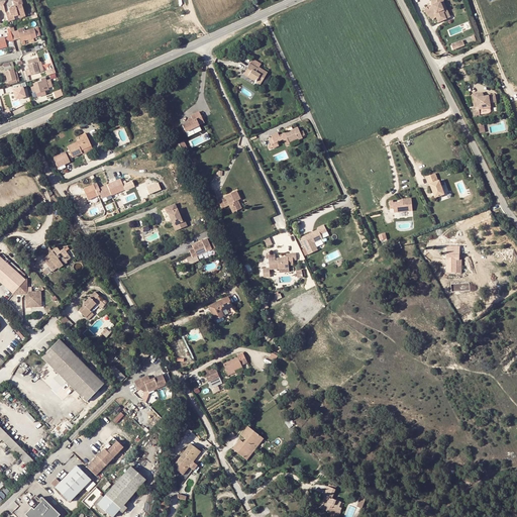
[(17,13),(23,11),(21,0),(12,0),(14,3),(14,4),(10,5),(8,6),(9,9),(4,10),(7,18),(14,17),(13,14),(17,13)]
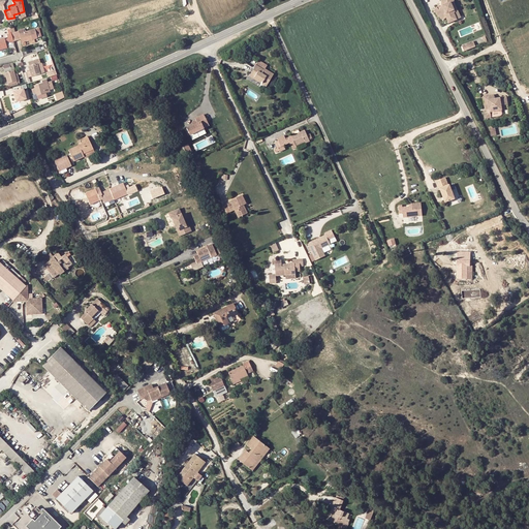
[(455,18),(446,0),(437,0),(438,4),(435,7),(432,11),(440,18),(443,17),(445,22),(455,18)]
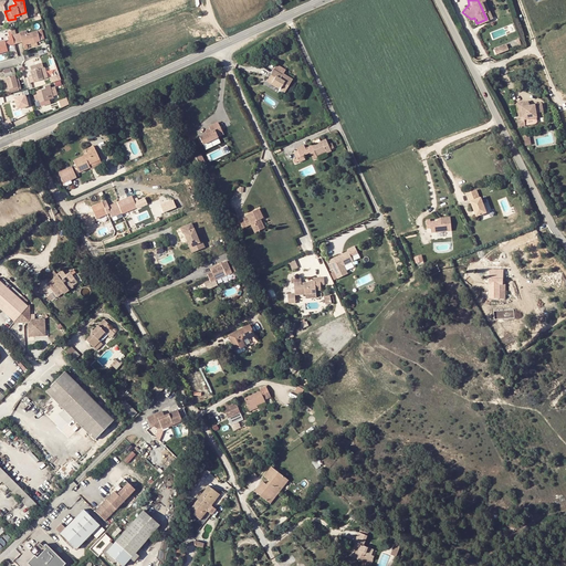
[(478,0),(486,19),(490,18),(482,0),(478,0)]
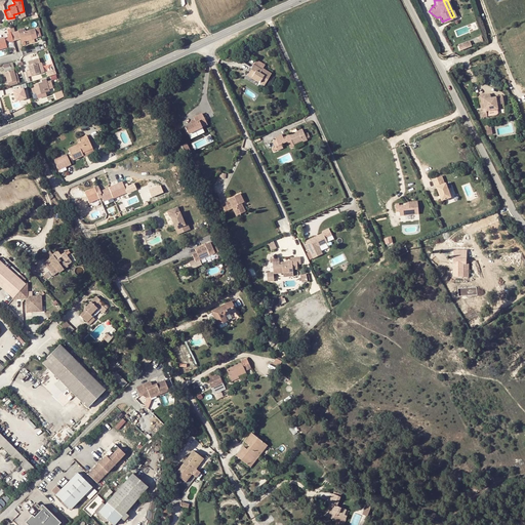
[(37,35),(41,34),(38,25),(34,26),(29,28),(29,30),(24,31),(23,27),(17,28),(22,43),(25,42),(24,39),(37,35)]
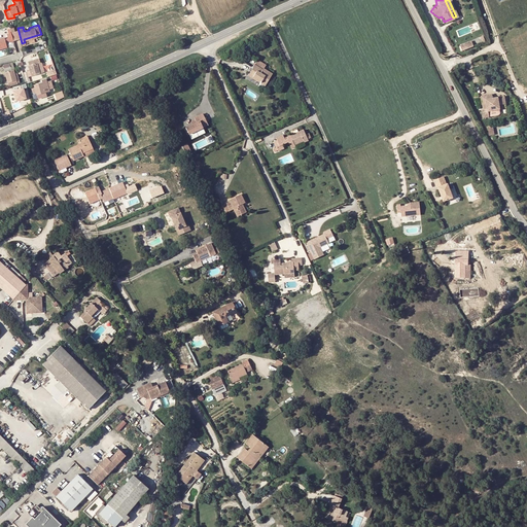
[(0,45),(9,44),(8,40),(4,41),(3,37),(0,37),(0,45)]
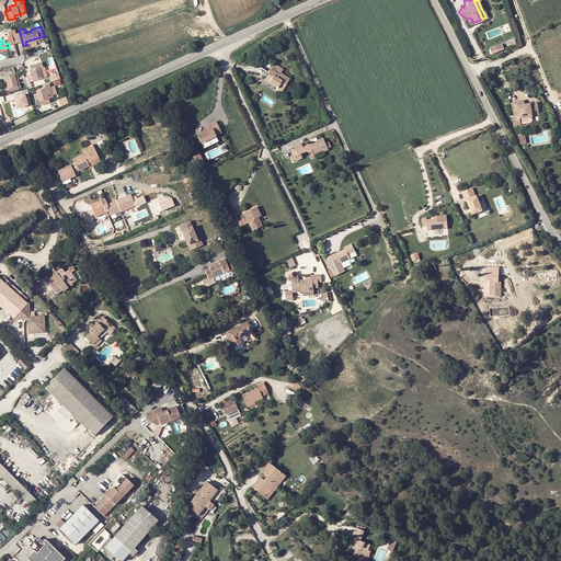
[(489,46),(492,52),(500,47),(497,42),(489,46)]
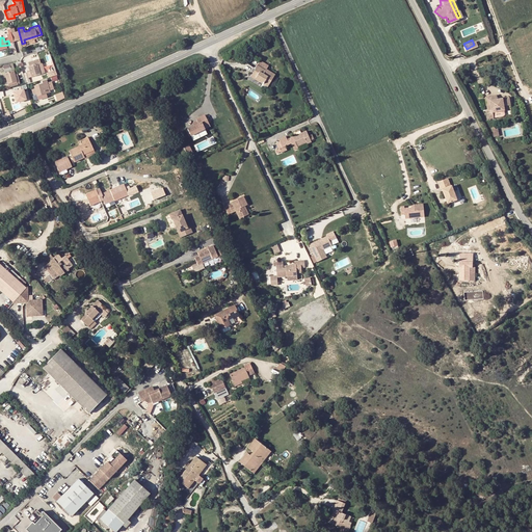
[(29,58),(29,57),(27,57),(29,64),(28,64),(30,74),(40,72),(35,58),(31,59),(31,58),(29,58)]
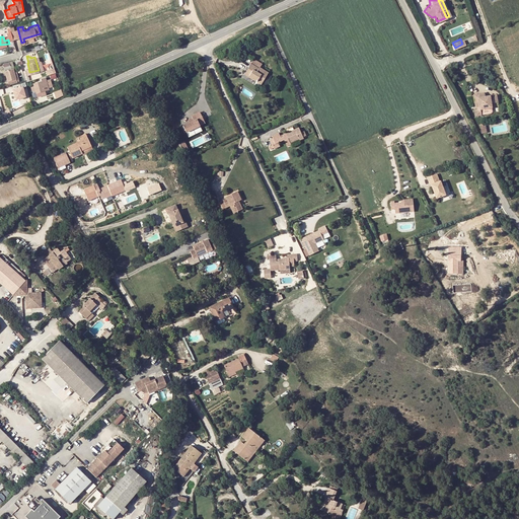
[(260,60),(256,63),(263,69),(264,68),(266,65),(260,60)]
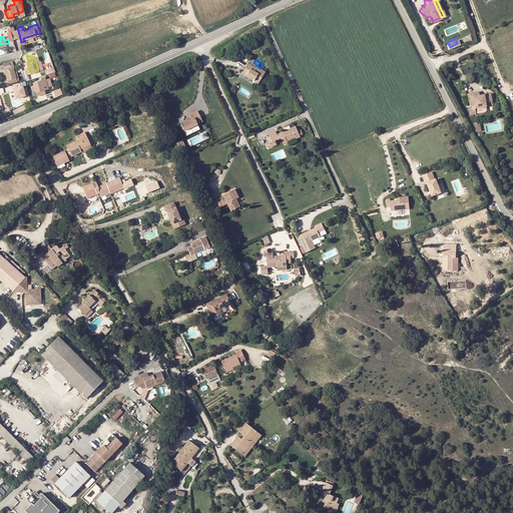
[(11,61),(3,63),(7,81),(18,78),(16,70),(13,70),(11,61)]
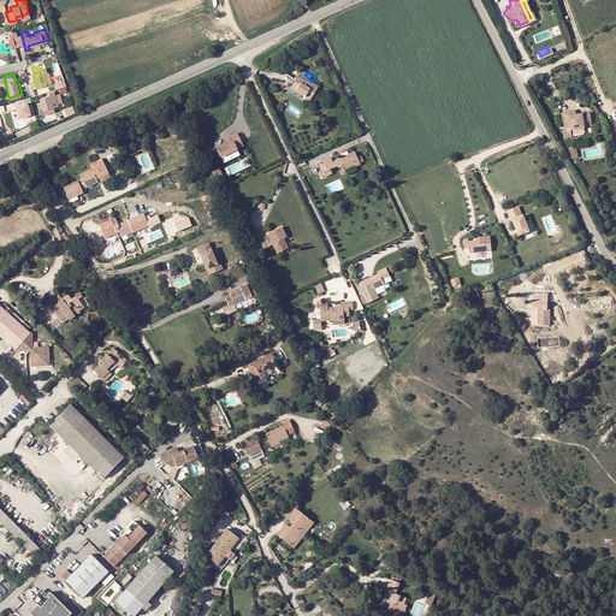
[(297,92),(300,90),(307,96),(306,98),(311,102),(323,89),(313,81),(312,82),(304,75),(294,88),(297,92)]
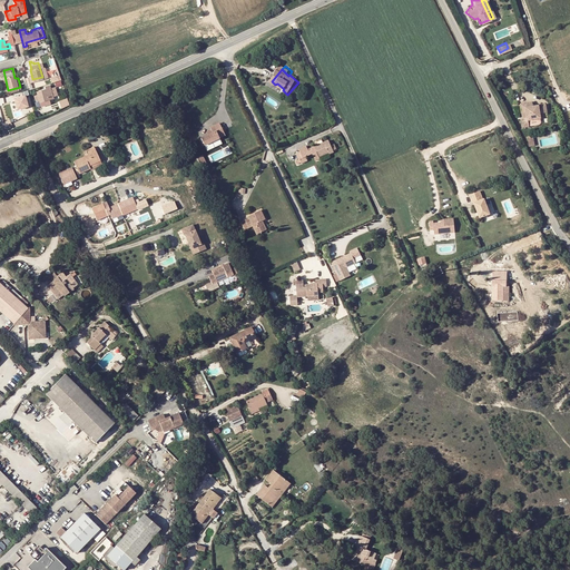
[(45,85),(45,87),(36,90),(36,92),(33,94),(35,98),(38,97),(39,101),(49,98),(48,97),(53,96),(52,95),(57,94),(55,88),(51,89),(50,84),(45,85)]
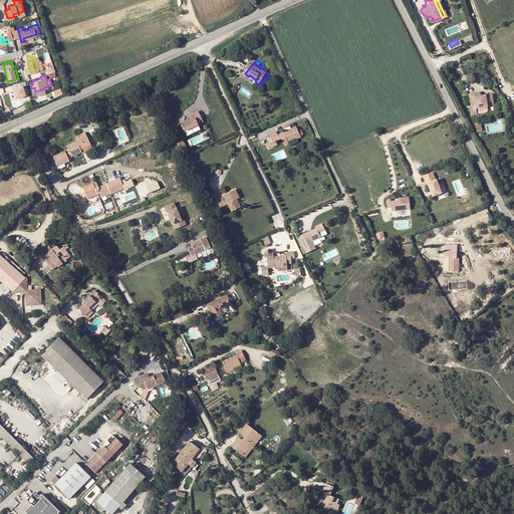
[(23,92),(21,87),(18,88),(16,80),(8,83),(12,97),(20,95),(20,93),(23,92)]
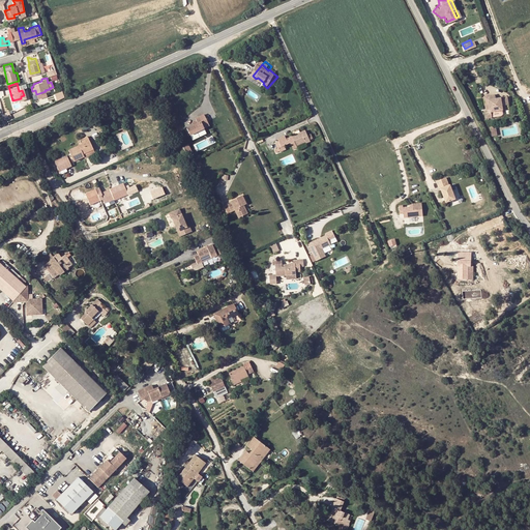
[(58,99),(65,97),(63,91),(56,93),(58,99)]
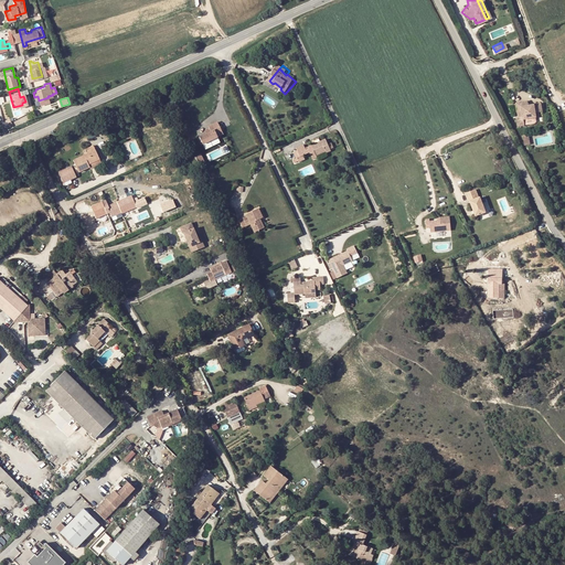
[(522,127),(522,120),(542,117),(540,105),(526,107),(522,108),(521,103),(514,104),(516,118),(515,119),(516,128),(522,127)]
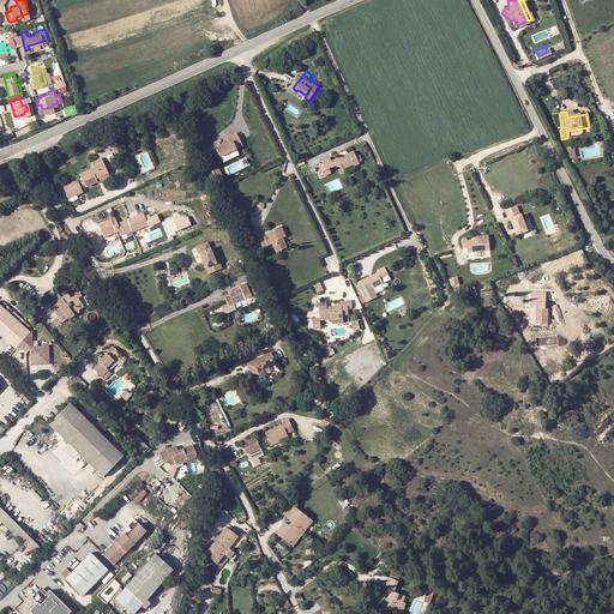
[(227,136),(228,139),(228,140),(223,143),(216,146),(220,155),(236,146),(233,139),(239,137),(236,131),(227,136)]
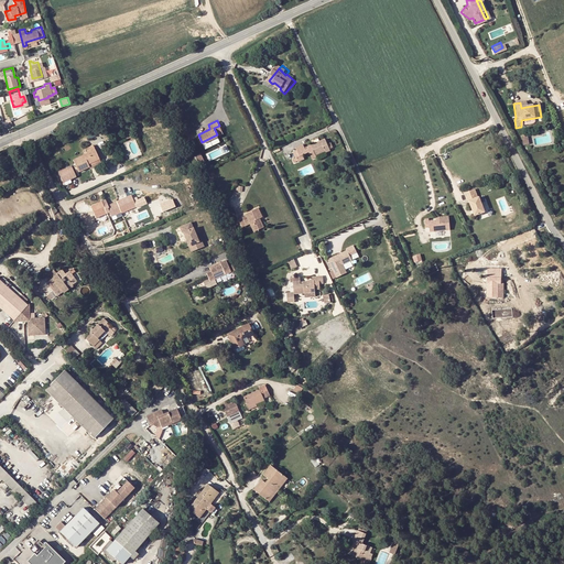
[(223,132),(219,126),(214,128),(217,134),(223,132)]
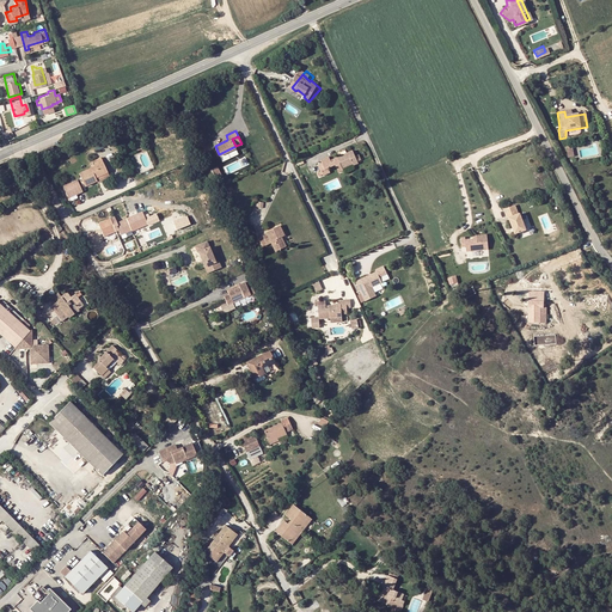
[(344,170),(343,169),(353,164),(354,165),(359,163),(353,150),(334,159),(335,161),(331,164),(330,161),(328,157),(320,160),(322,164),(325,170),(329,169),(336,164),(341,172),(344,170)]
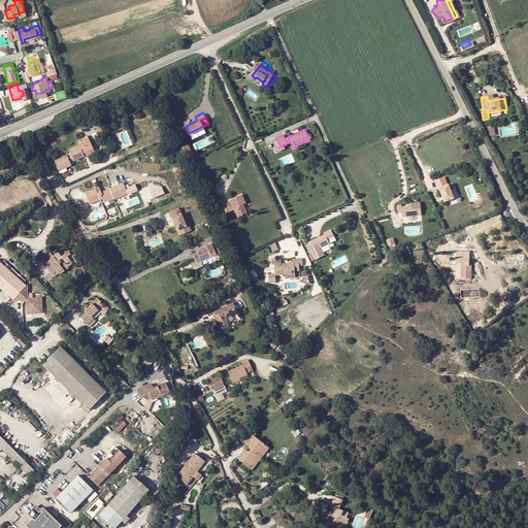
[(66,166),(64,163),(75,158),(74,155),(85,150),(78,137),(70,141),(72,145),(59,151),(62,156),(51,161),(55,171),(66,166)]
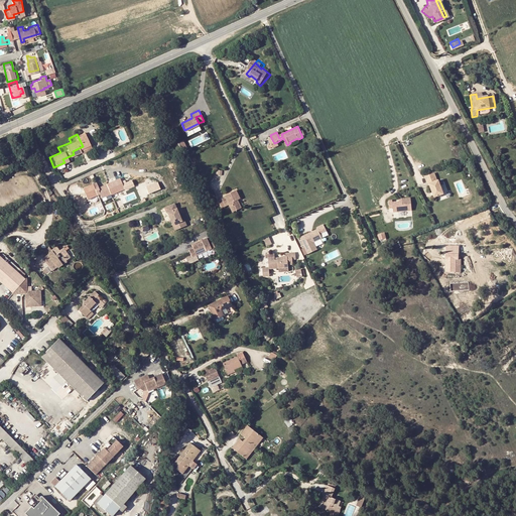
[(75,155),(85,150),(84,149),(83,146),(73,151),(74,154),(75,155)]
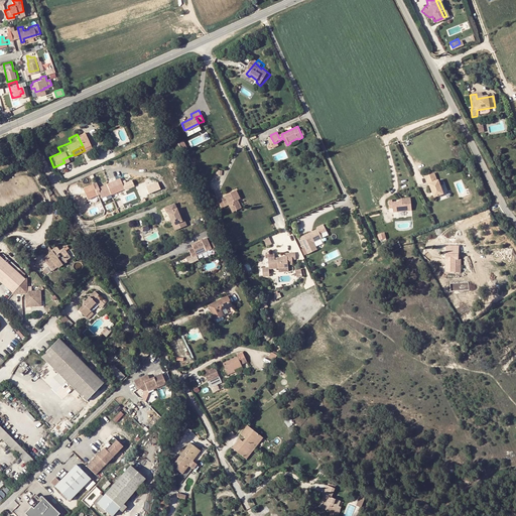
[(432,179),(438,194),(447,189),(441,176),(439,177),(436,169),(427,173),(430,180),(432,179)]
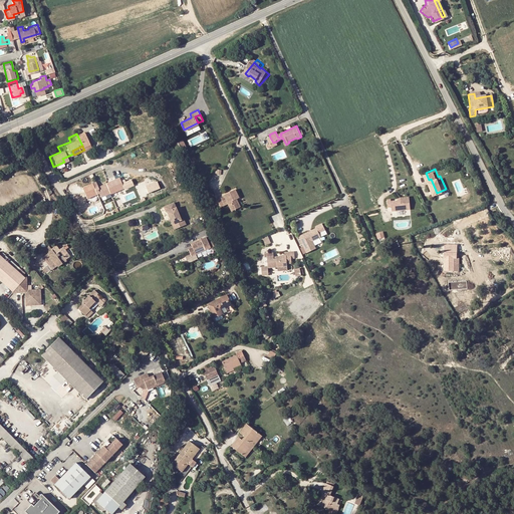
[(120,178),(106,184),(110,194),(116,192),(124,188),(120,178)]
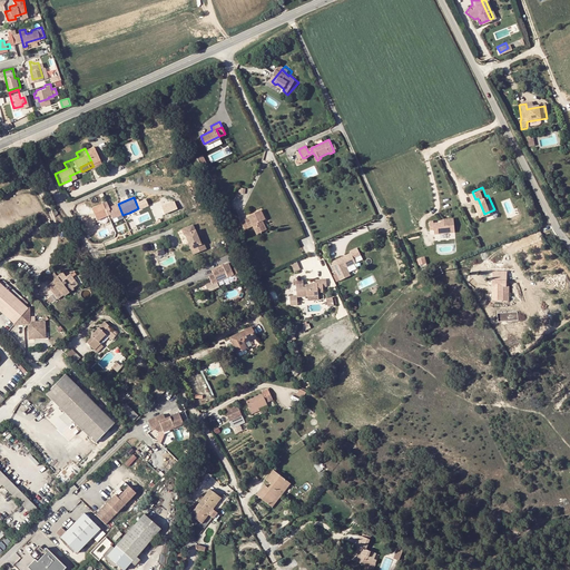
[(114,219),(123,215),(118,204),(110,207),(107,200),(102,202),(104,204),(92,208),(98,220),(111,215),(114,219)]
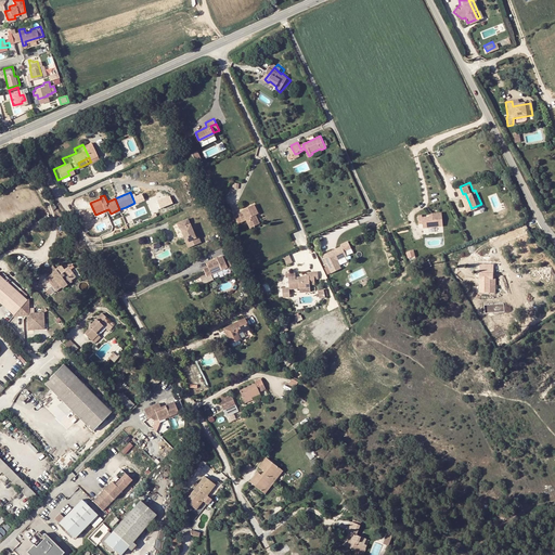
[(157,199),(159,206),(172,202),(170,195),(157,199)]
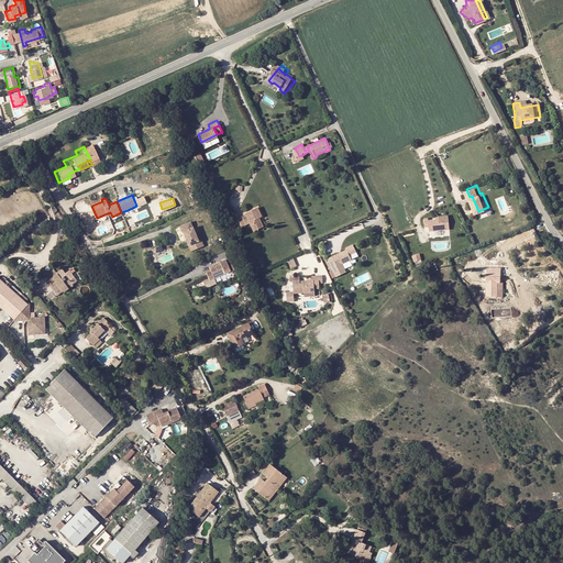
[(251,229),(260,224),(256,217),(260,216),(255,206),(242,211),(243,213),(247,221),(251,229)]
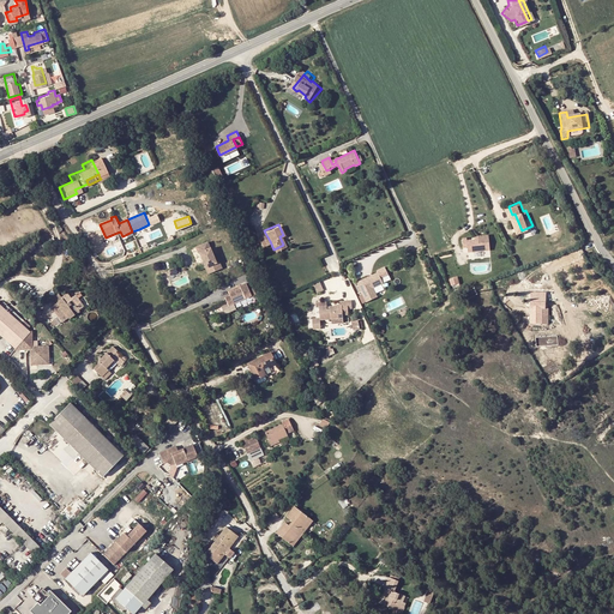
[(493,248),(491,233),(481,234),(481,235),(481,238),(477,238),(469,239),(469,236),(464,238),(465,246),(470,246),(470,251),(493,248)]
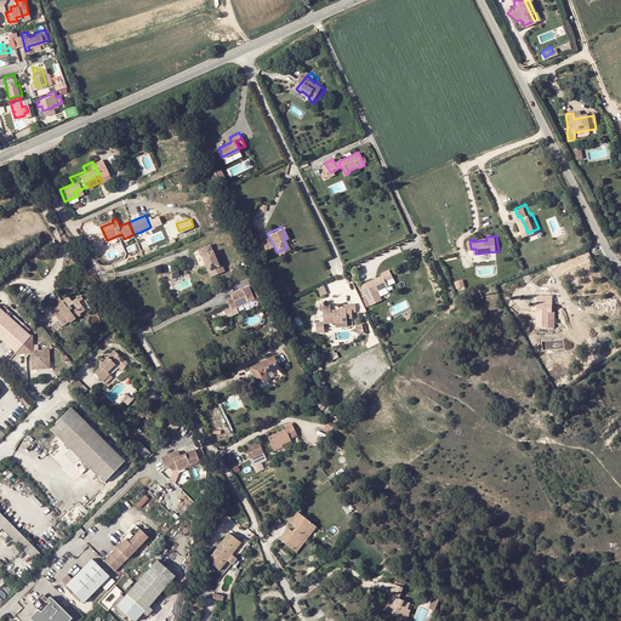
[(224,267),(223,263),(220,265),(210,241),(198,248),(201,255),(203,254),(209,268),(210,268),(212,267),(215,272),(224,267)]
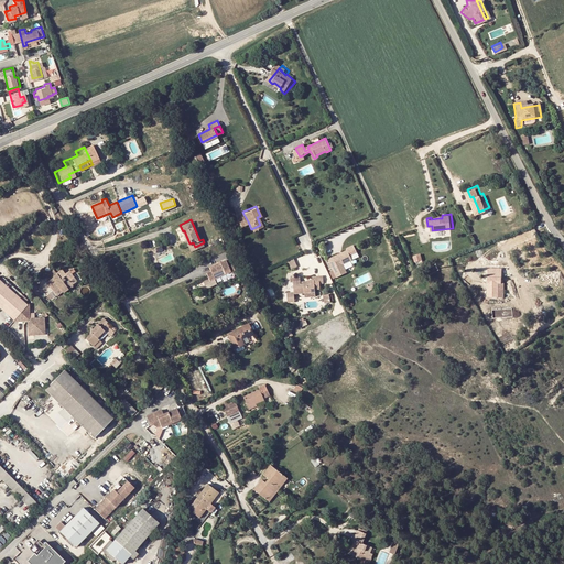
[(351,255),(358,251),(355,245),(348,248),(348,249),(329,258),(337,277),(347,272),(344,263),(354,259),(351,255)]
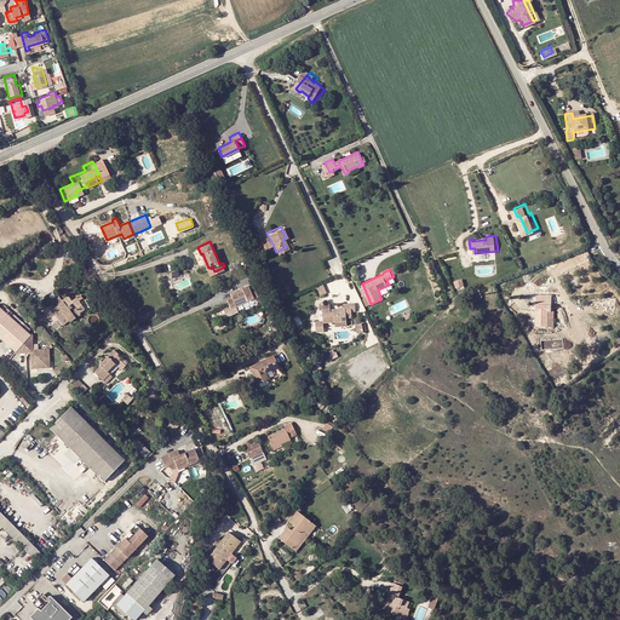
[(231,311),(235,310),(233,305),(256,294),(256,296),(260,294),(257,287),(253,288),(250,281),(231,290),(233,294),(229,297),(231,303),(228,304),(231,311)]
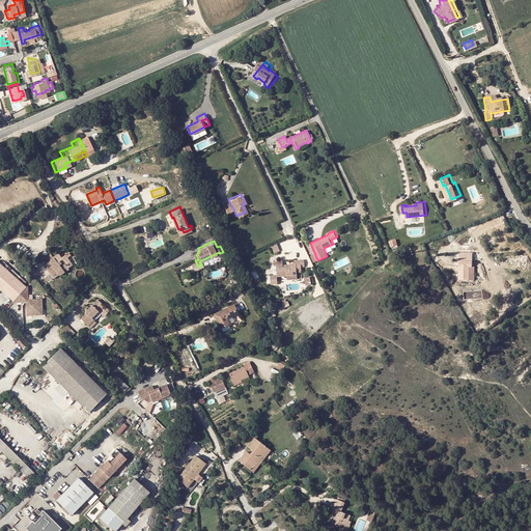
[(49,258),(44,262),(52,275),(58,271),(59,272),(63,269),(63,268),(72,261),(64,252),(56,257),(53,253),(48,256),(49,258)]
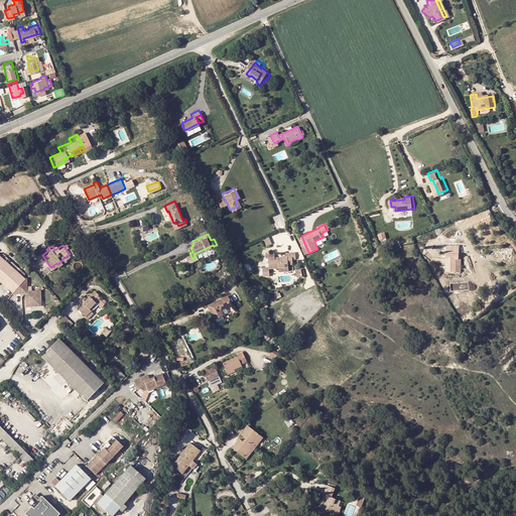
[(459,259),(460,248),(446,248),(445,271),(456,272),(456,259),(459,259)]
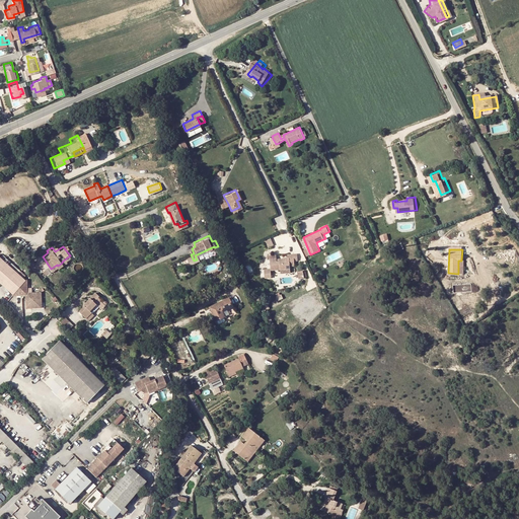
[(289,270),(289,267),(289,263),(295,262),(294,253),(288,254),(288,258),(280,260),(280,262),(277,262),(276,260),(276,257),(270,258),(271,271),(289,270)]
